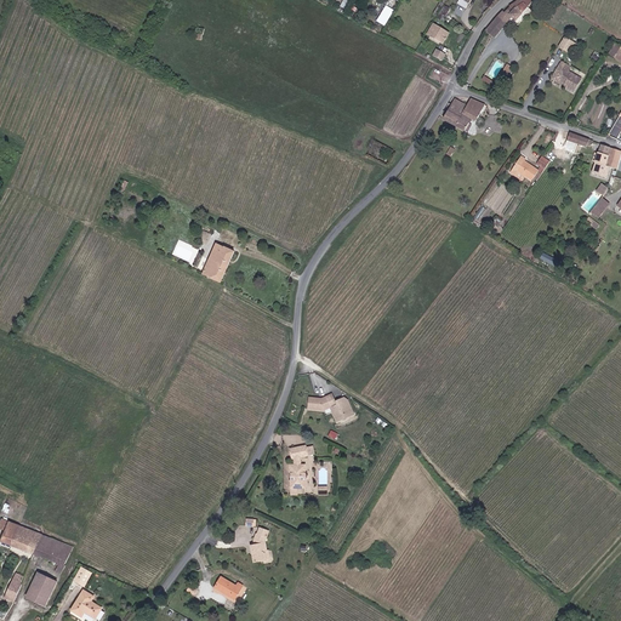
[(520,0),(518,0),(503,11),(516,22),(522,15),(522,13),(534,0),(522,0),(523,0),(520,0)]
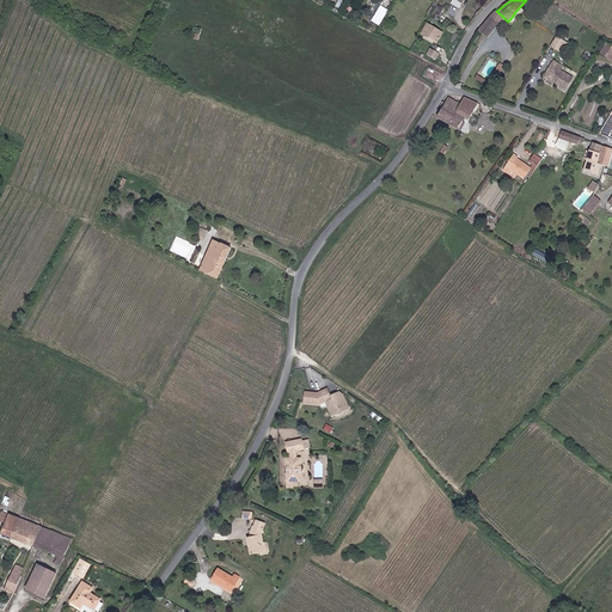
[(442,16),(447,7),(441,4),(436,12),(442,16)]
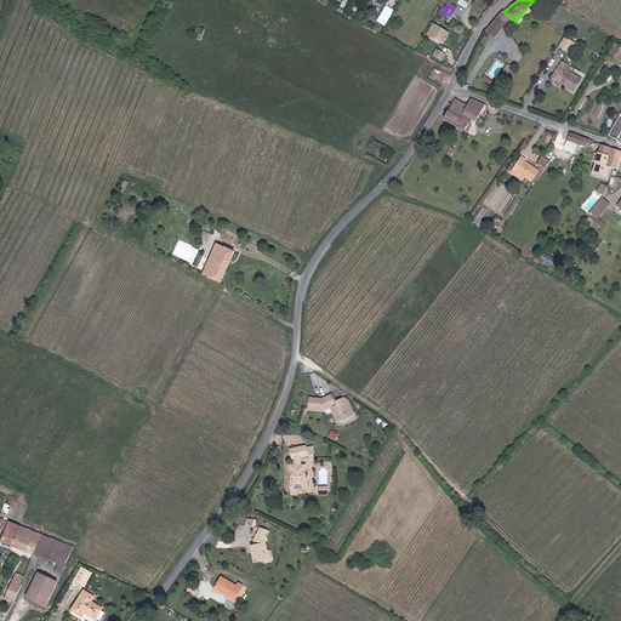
[(386,5),(377,20),(387,24),(394,9),(386,5)]
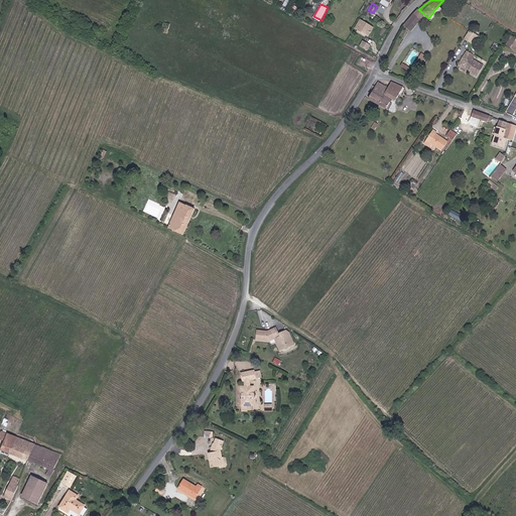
[(410,32),(422,13),(416,10),(413,15),(412,15),(403,28),(410,32)]
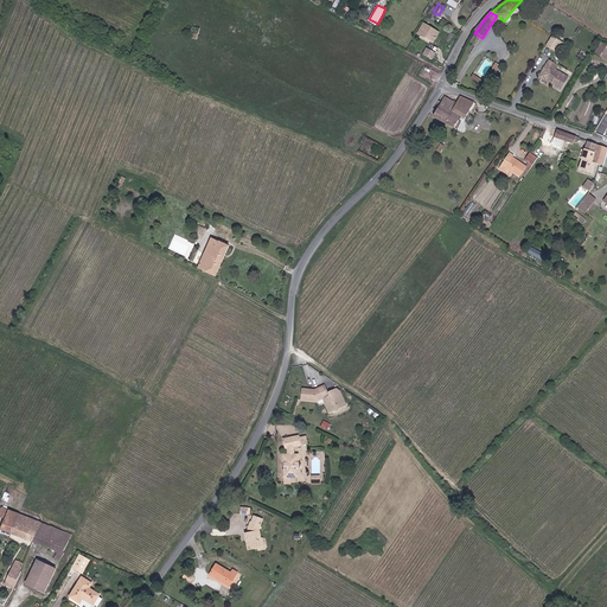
[(426,20),(420,29),(425,32),(423,34),(430,39),(438,29),(426,20)]
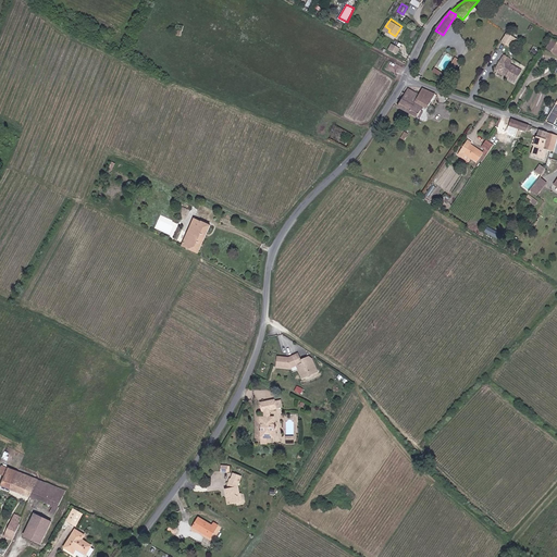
[(180,35),(183,26),(174,23),(171,32),(180,35)]
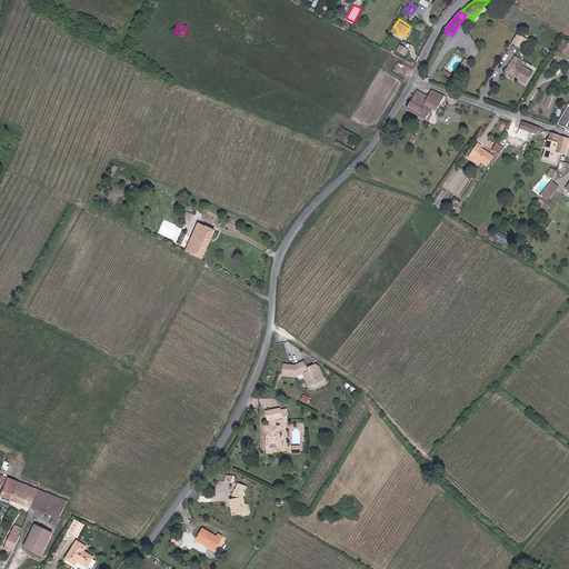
[(410,27),(403,37),(406,39),(412,29),(410,27)]
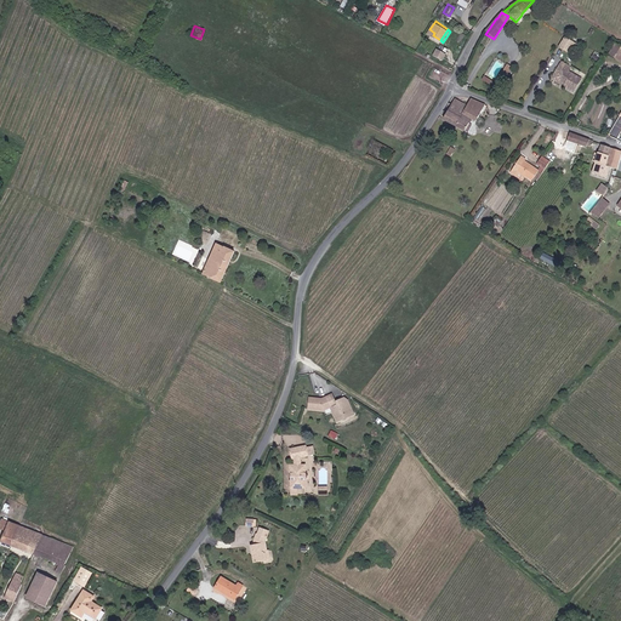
[(576,39),(567,33),(560,43),(570,49),(573,44),(576,39)]
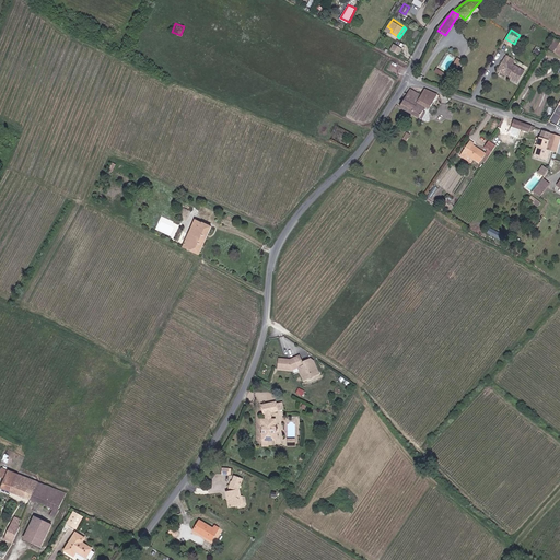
[(392,49),(400,54),(404,48),(395,43),(392,49)]
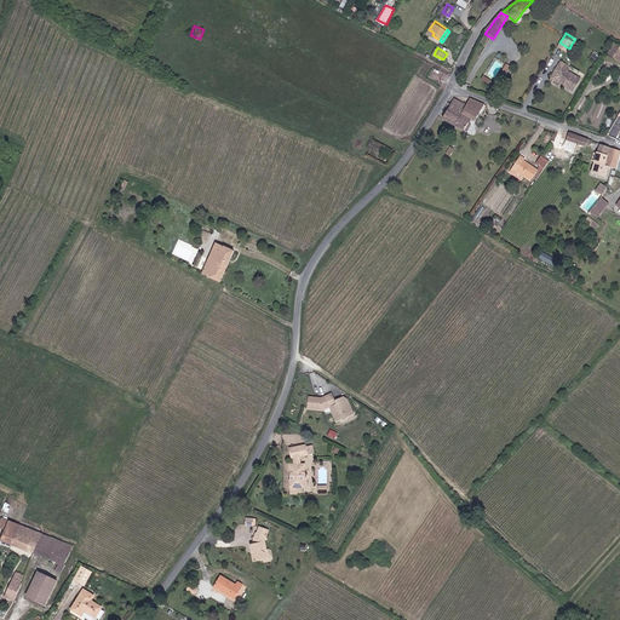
[(563,84),(562,86),(573,92),(580,79),(568,72),(570,68),(561,62),(558,67),(560,68),(556,74),(557,80),(563,84)]
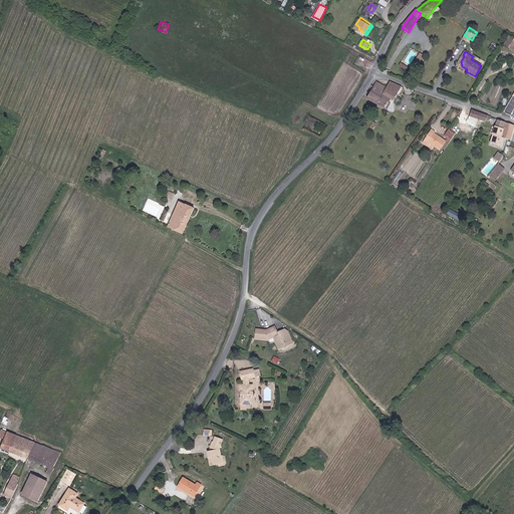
[(422,63),(427,55),(420,52),(416,60),(422,63)]
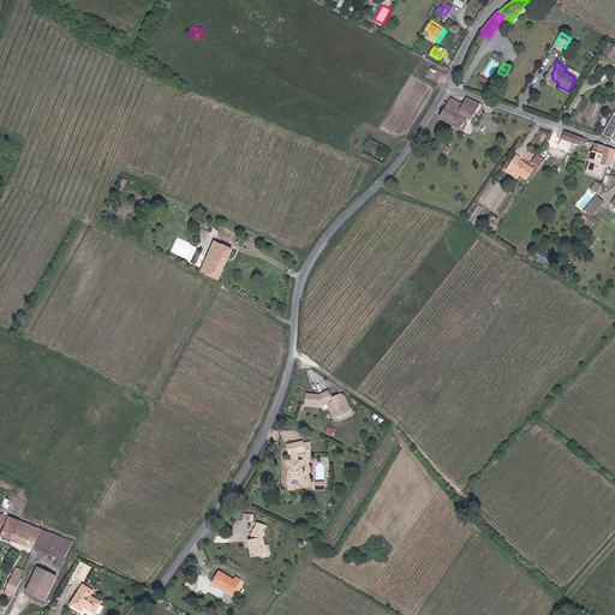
[(551,73),(555,67),(554,66),(545,78),(557,85),(559,83),(553,79),(551,73)]
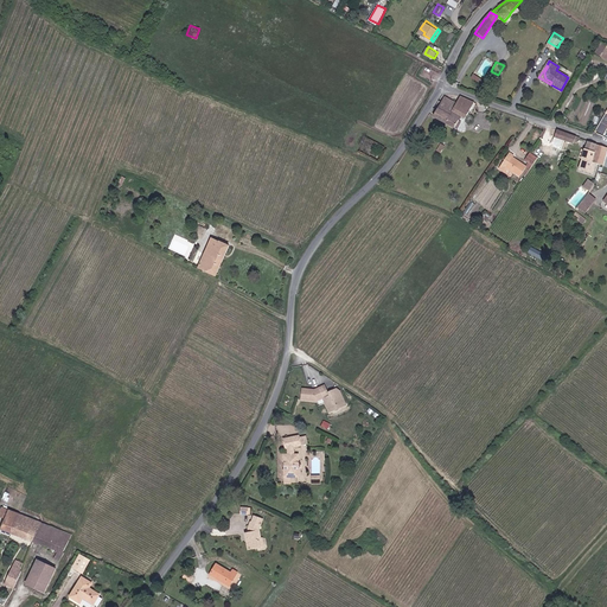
[(455,106),(462,95),(458,93),(454,98),(447,95),(435,114),(446,122),(455,106)]
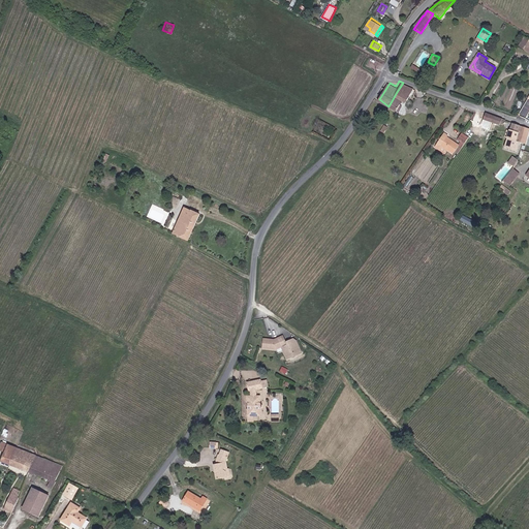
[(410,88),(403,83),(397,92),(389,106),(395,112),(399,105),(398,104),(410,88)]
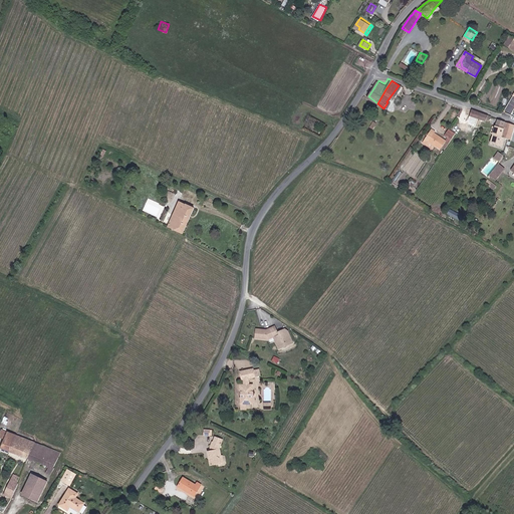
[(487,114),(472,108),(469,119),(475,120),(482,119),(489,120),(489,119),(487,114)]
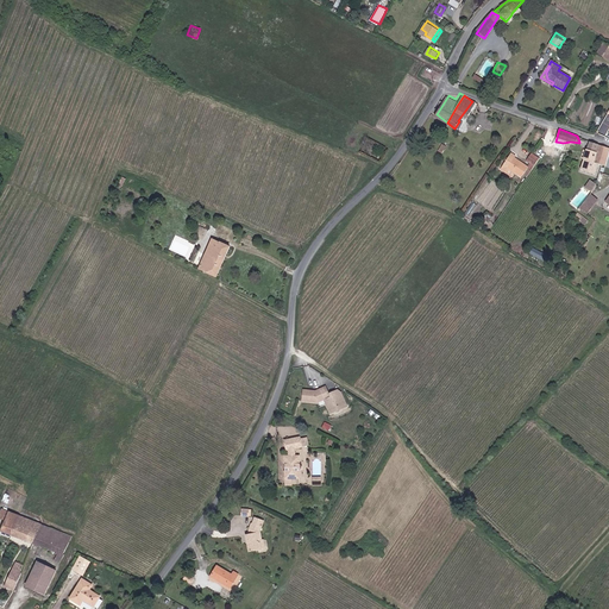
[(584,157),(595,159),(596,154),(600,154),(601,145),(589,142),(584,157)]
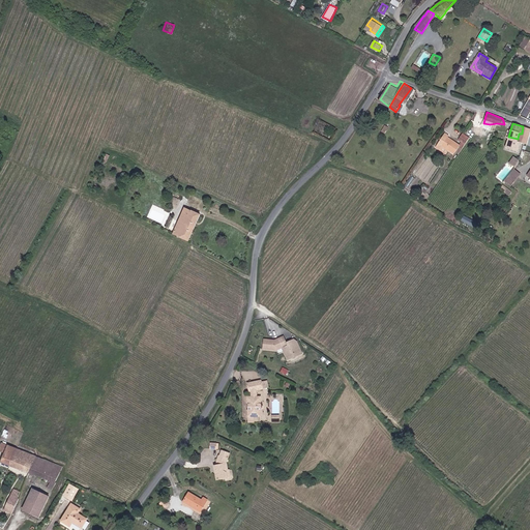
[(526,141),(529,128),(523,126),(522,134),(519,134),(518,139),(519,139),(526,141)]
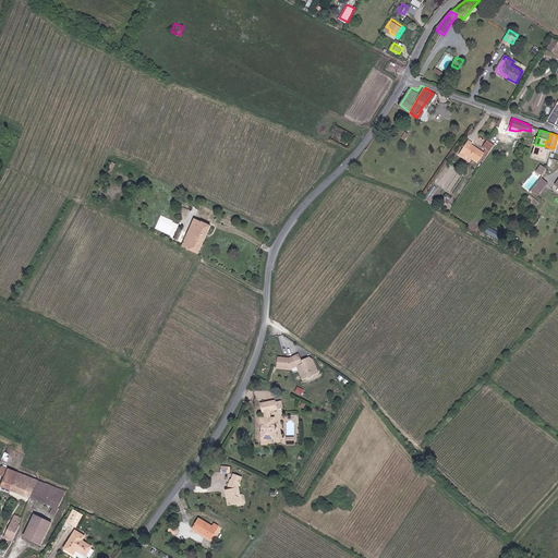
[(470,136),(462,147),(473,155),(481,159),(483,155),(486,149),(473,142),(474,140),(470,136)]
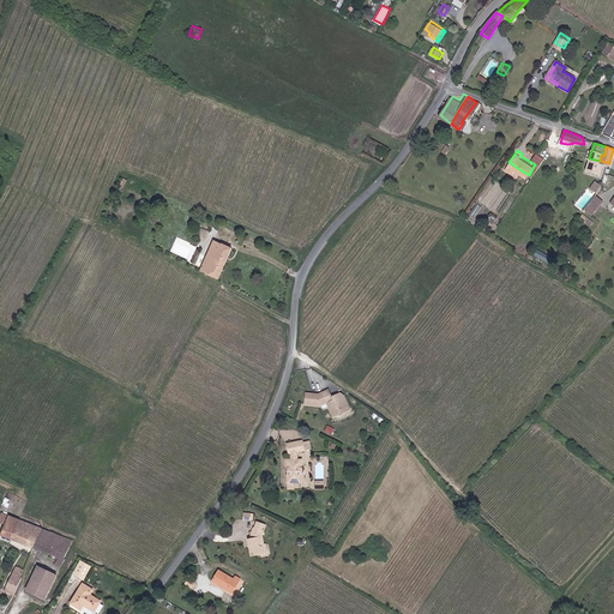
[(543,152),(537,161),(541,164),(548,155),(543,152)]
